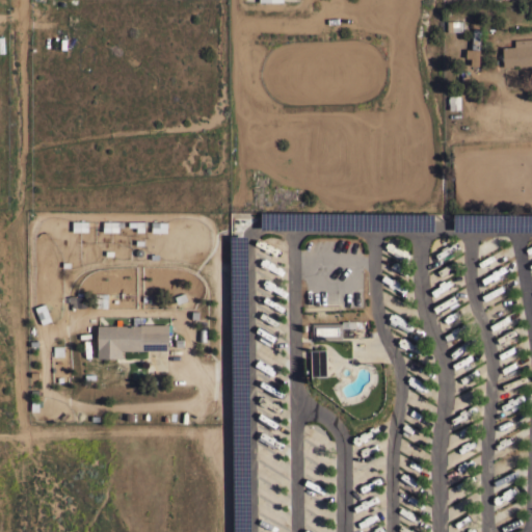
[(447,20),(463,20),(463,31),(447,31),(447,20)]
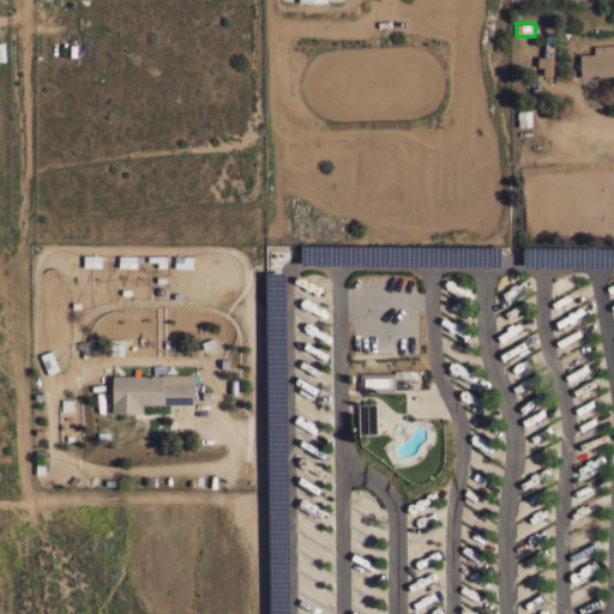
[(545,32),(554,32),(552,76),(543,74),(543,67),(537,67),(539,58),(543,58),(545,32)]
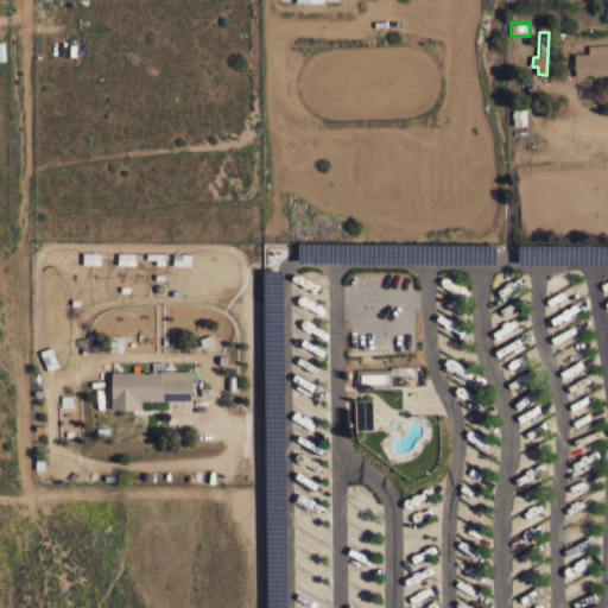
[(607,43),(607,62),(607,74),(575,76),(574,54),(588,52),(588,45),(607,43)]
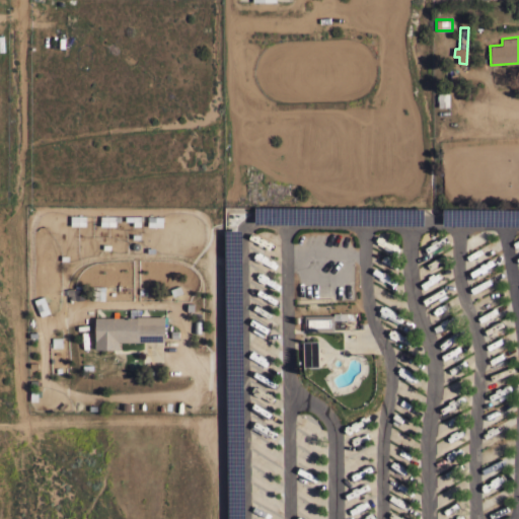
[(449,105),(438,106),(438,100),(433,101),(432,93),(437,93),(448,92),(449,105)]
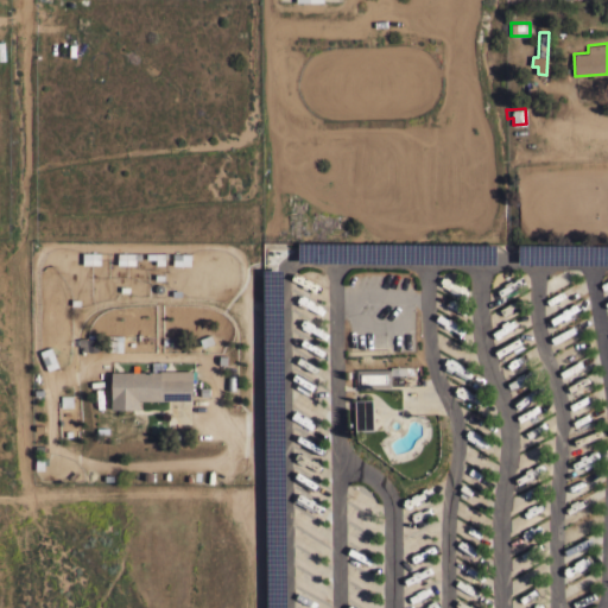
[(86,339),(86,340),(96,337),(97,350),(96,350),(96,352),(88,353),(88,350),(83,352),(84,354),(80,354),(80,349),(82,349),(82,347),(78,347),(77,339),(86,339)]
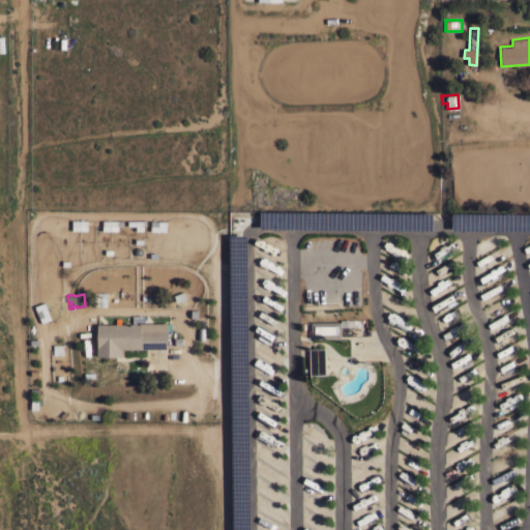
[(340,321),(340,319),(354,319),(354,326),(350,326),(351,334),(344,335),(344,334),(342,334),(342,328),(344,328),(344,326),(340,326),(341,336),(311,336),(310,322),(340,321)]
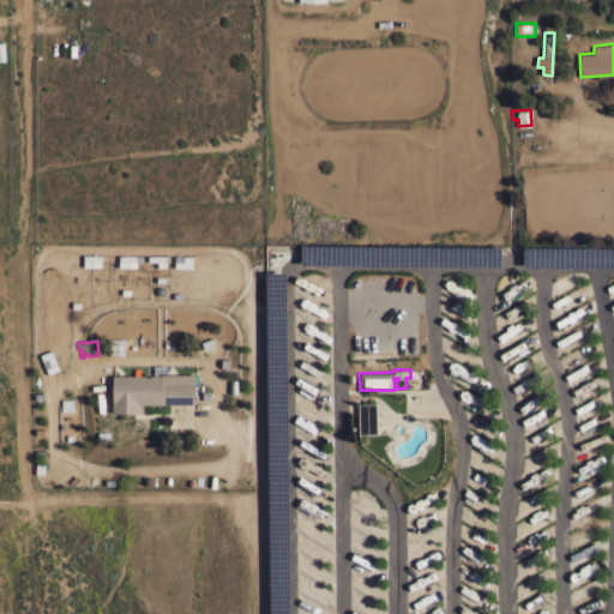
[(112,401),(113,401),(113,374),(162,374),(162,373),(194,373),(194,403),(139,403),(139,413),(112,413),(112,401)]
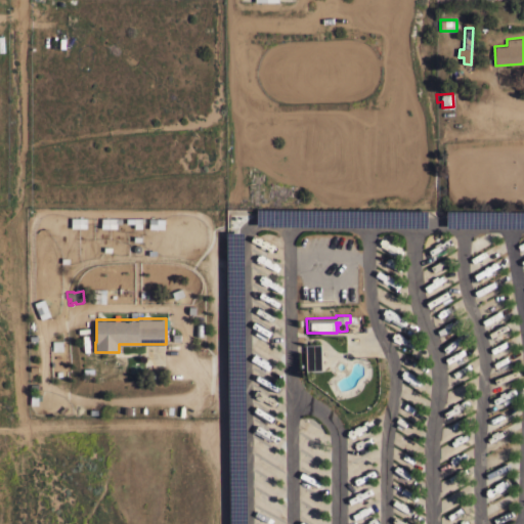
[(305,350),(302,350),(302,345),(305,345),(305,344),(320,343),(321,370),(306,370),(305,350)]
